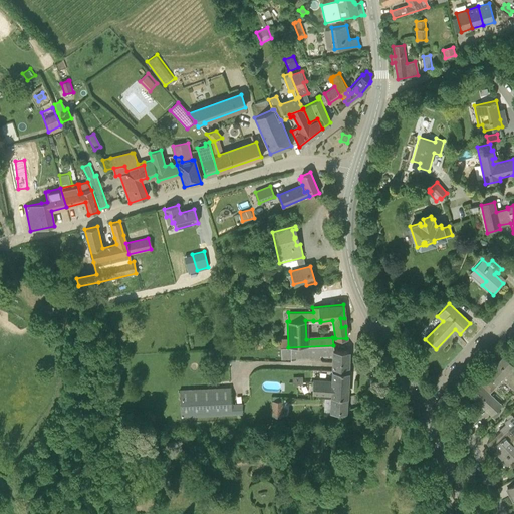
[(334,351),(333,345),(288,347),(281,347),(282,358),(320,356),(320,355),(330,355),(330,356),(333,356),(332,379),(313,378),(312,395),(332,396),(331,413),(343,411),(346,408),(346,402),(347,371),(348,351),(334,351)]
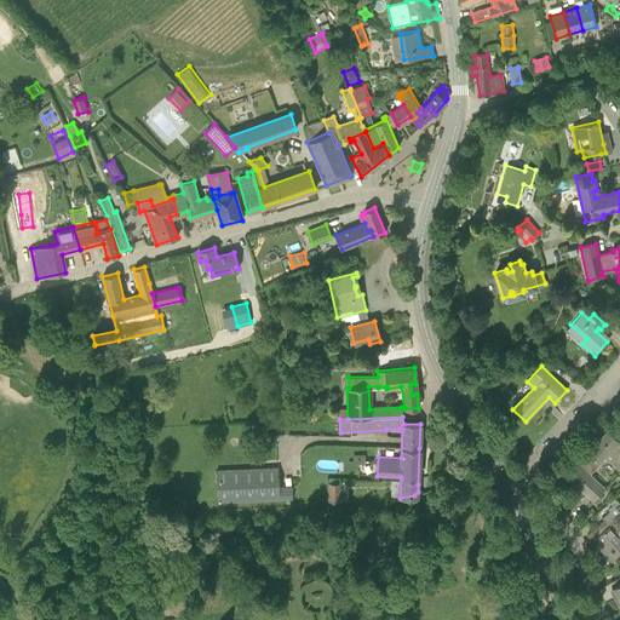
[(584,492),(592,500),(604,488),(590,475),(606,457),(619,470),(619,443),(607,431),(587,452),(581,458),(584,459),(580,464),(575,460),(563,472),(578,487),(580,483),(586,489),(584,492)]
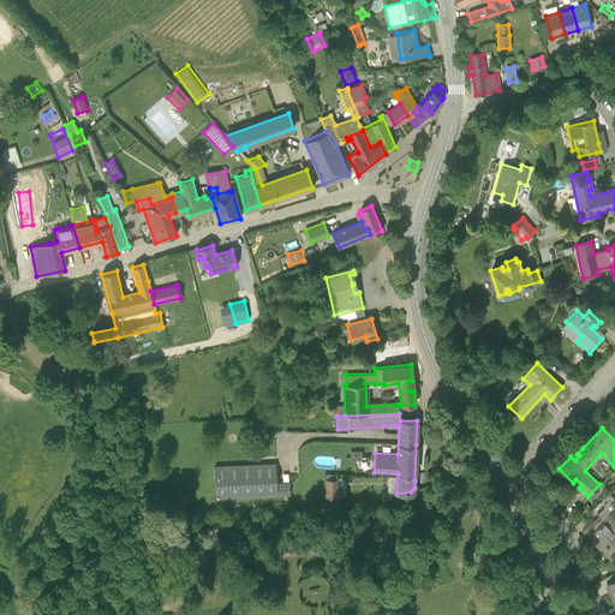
[(276,483),(275,464),(215,467),(216,499),(291,495),(290,483),(276,483)]
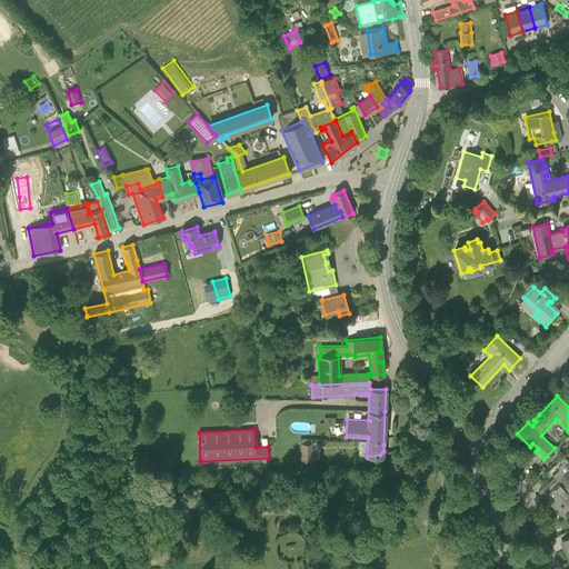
[(568,462),(567,460),(558,468),(559,469),(552,475),(553,477),(538,491),(543,497),(548,493),(551,498),(548,500),(561,515),(568,506),(568,495),(563,489),(568,483),(568,462)]
